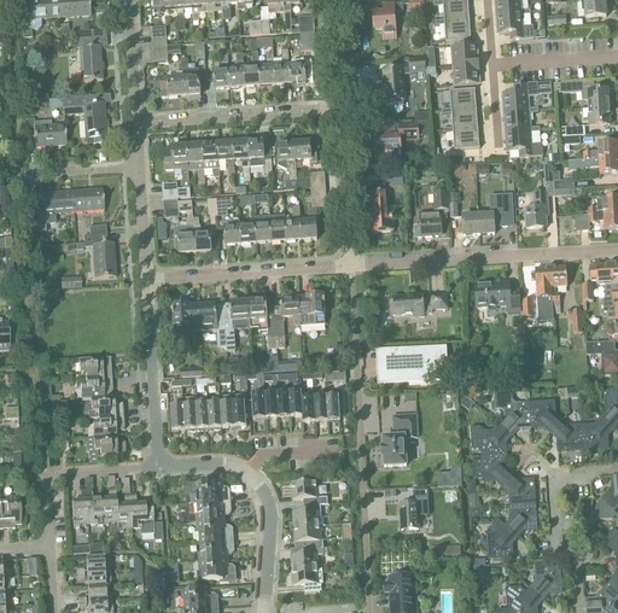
[(29,0),(29,4),(22,4),(24,35),(31,35),(30,17),(60,15),(58,0),(29,0)]
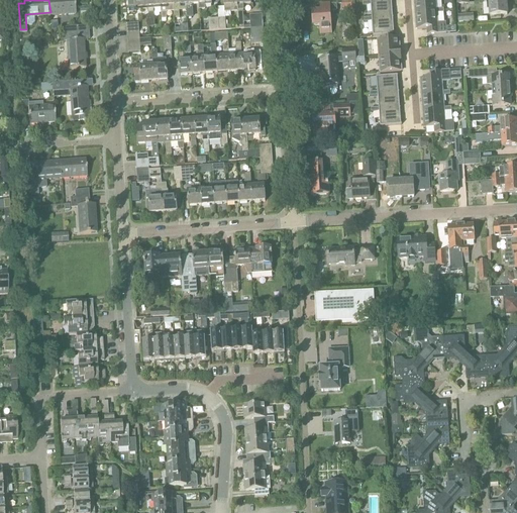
[(48,0),(50,12),(76,10),(75,0),(48,0)]
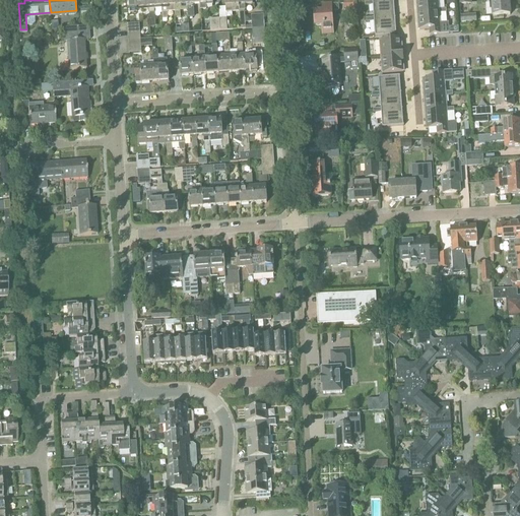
[(148,3),(148,0),(129,0),(130,9),(137,8),(136,4),(148,3)]
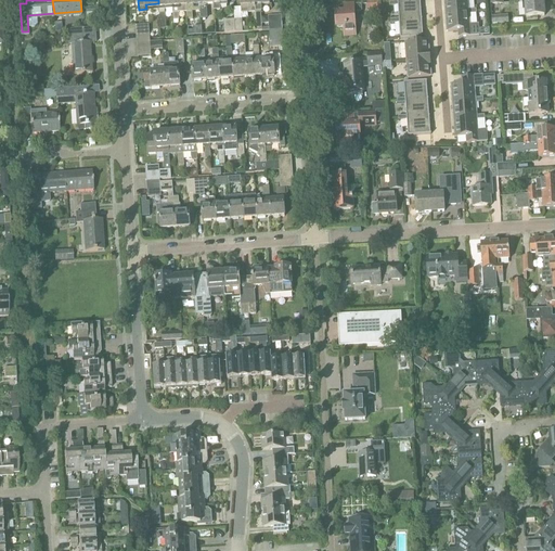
[(178,10),(186,9),(185,0),(172,0),(172,2),(173,16),(179,15),(178,10)]
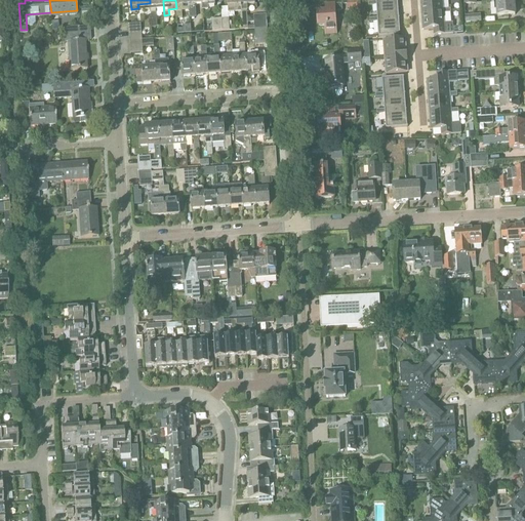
[(182,1),(189,1),(189,0),(175,0),(176,8),(177,17),(183,17),(182,1)]
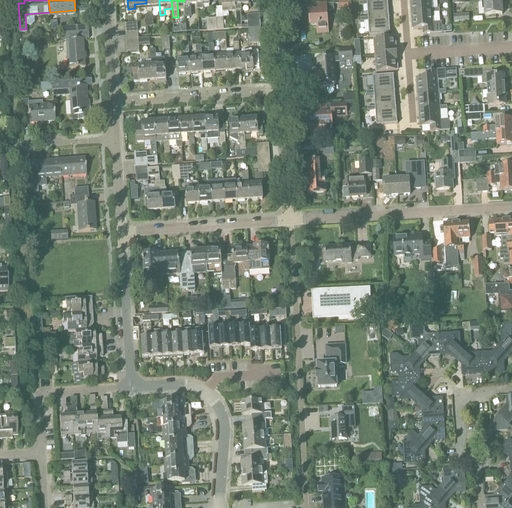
[(235,0),(235,3),(236,27),(242,26),(240,3),(248,2),(248,0),(235,0)]
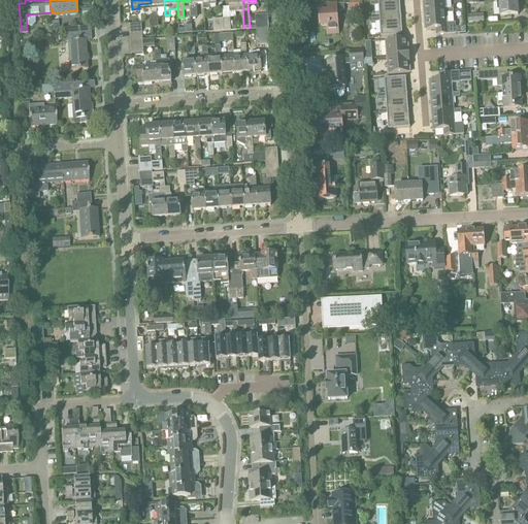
[(349,0),(349,6),(356,6),(356,9),(362,9),(361,0),(349,0)]
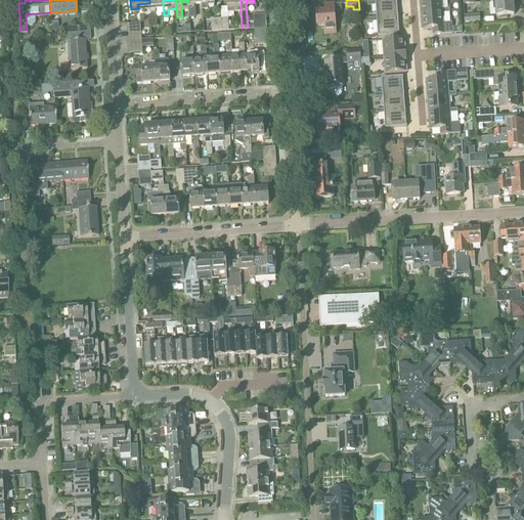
[(376,1),(377,14),(398,12),(397,0),(367,0),(367,2),(376,1)]
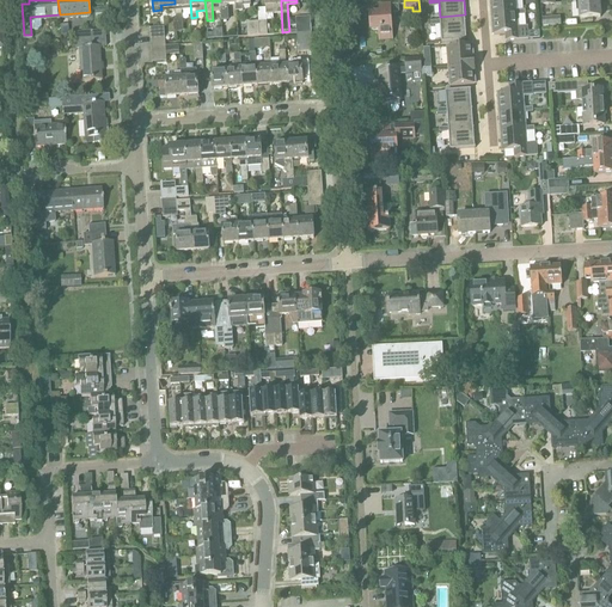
[(515,6),(514,0),(491,0),(491,4),(490,4),(491,11),(516,8),(515,6)]
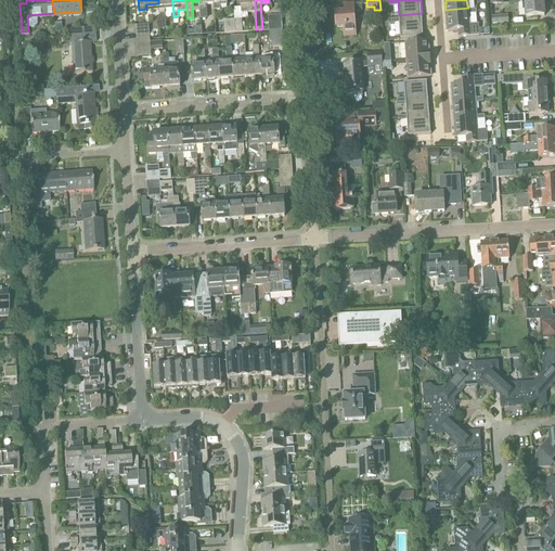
[(525,0),(526,13),(544,12),(543,0),(525,0)]
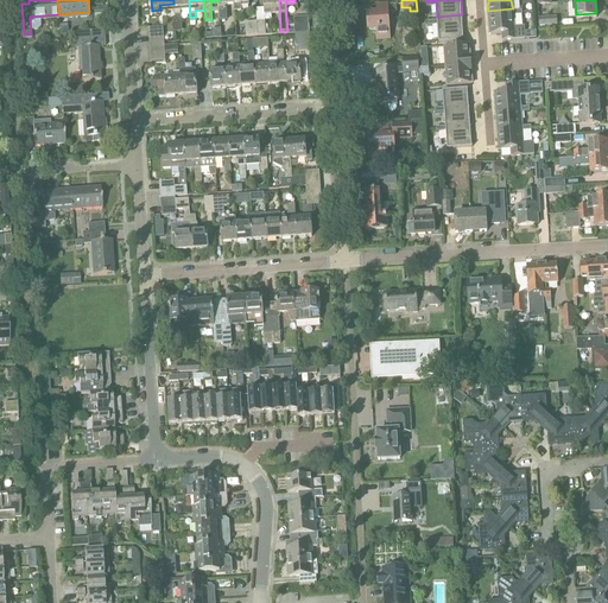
[(375,25),(377,37),(390,36),(390,24),(388,24),(387,8),(396,7),(396,1),(375,2),(377,8),(368,10),(369,25),(375,25)]
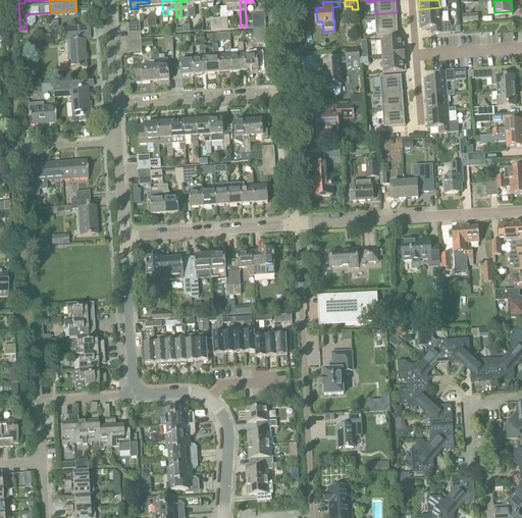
[(441,20),(440,10),(449,9),(448,5),(439,5),(440,7),(419,9),(420,19),(419,19),(420,26),(421,26),(431,26),(431,32),(451,30),(450,19),(441,20)]
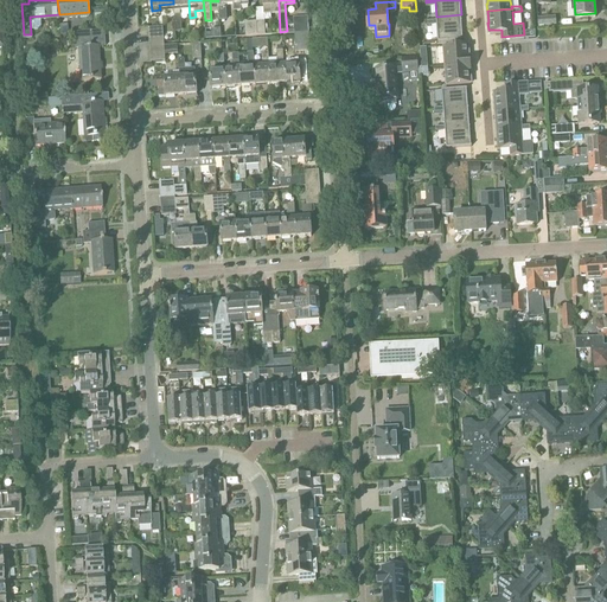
[(436,21),(438,38),(464,36),(464,34),(462,34),(461,14),(436,17),(427,17),(427,21),(436,21)]
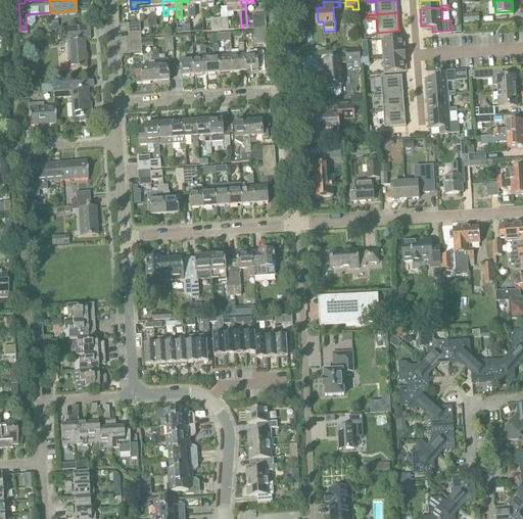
[(211,30),(222,29),(221,16),(211,17),(211,30)]
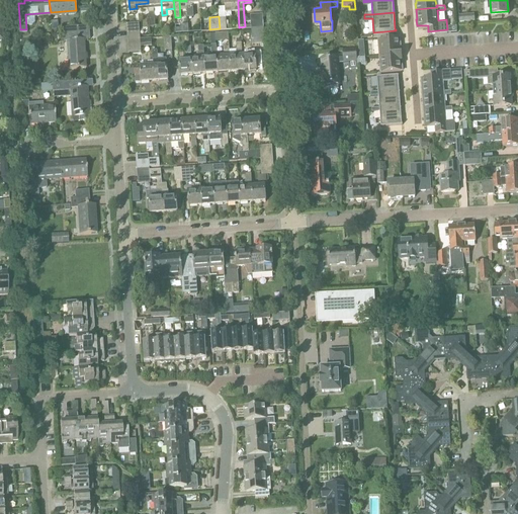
[(64,24),(65,30),(89,29),(88,22),(64,24)]
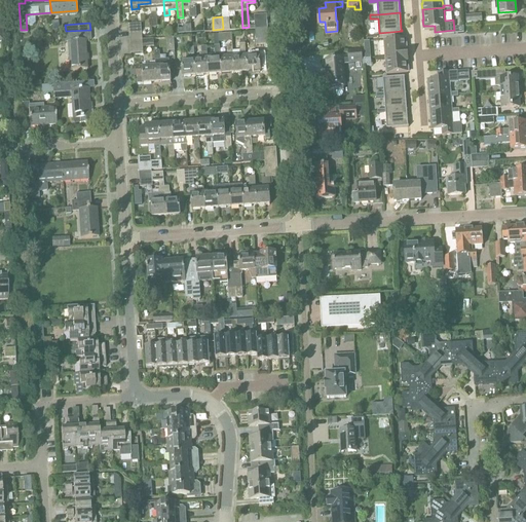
[(129,34),(129,35),(142,34),(141,27),(129,27),(129,34)]
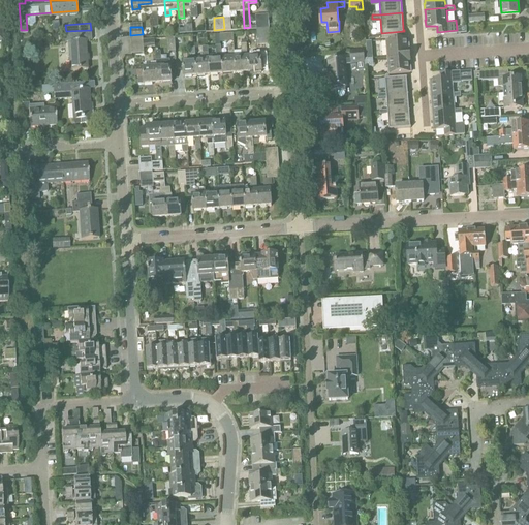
[(87,52),(85,36),(91,36),(91,30),(66,31),(69,67),(88,66),(87,58),(89,58),(89,51),(87,52)]
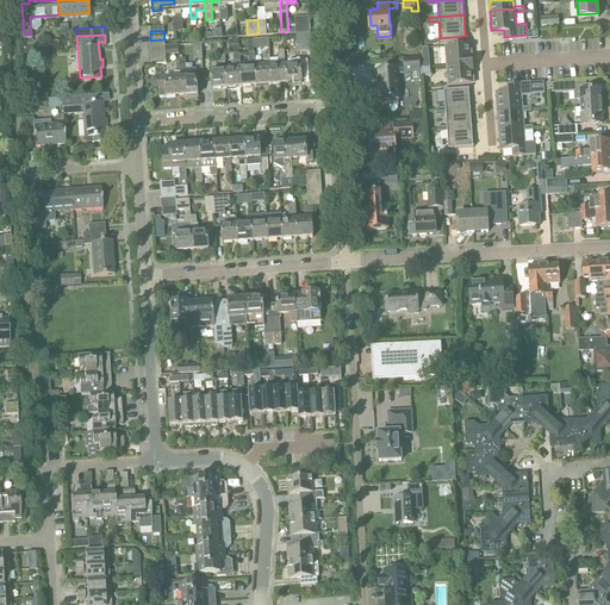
[(193,55),(203,55),(201,37),(192,38),(193,55)]
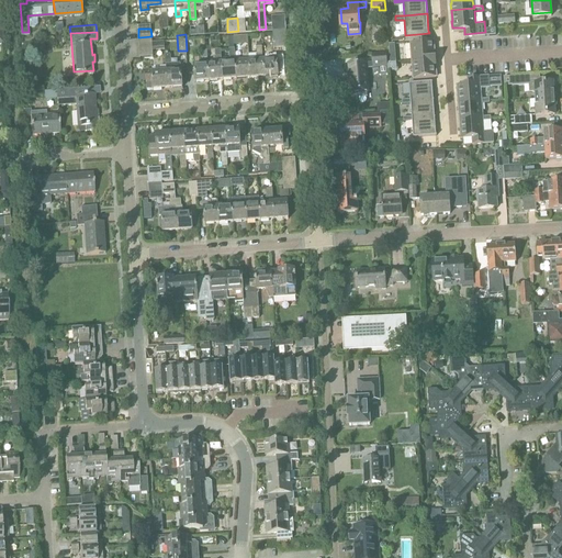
[(152,36),(138,37),(138,38),(139,46),(152,45),(152,38),(152,36)]
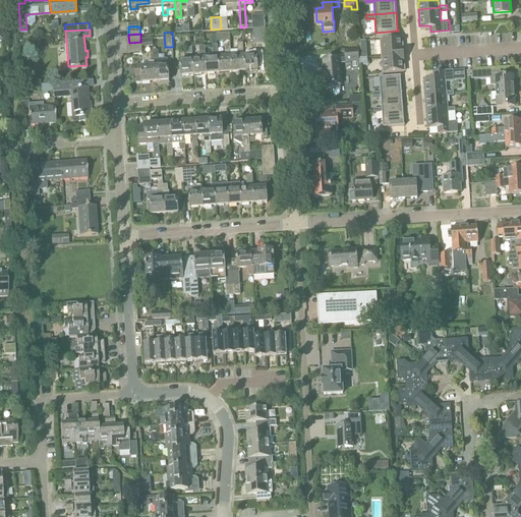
[(381,36),(382,53),(403,51),(403,45),(402,45),(401,35),(381,36)]
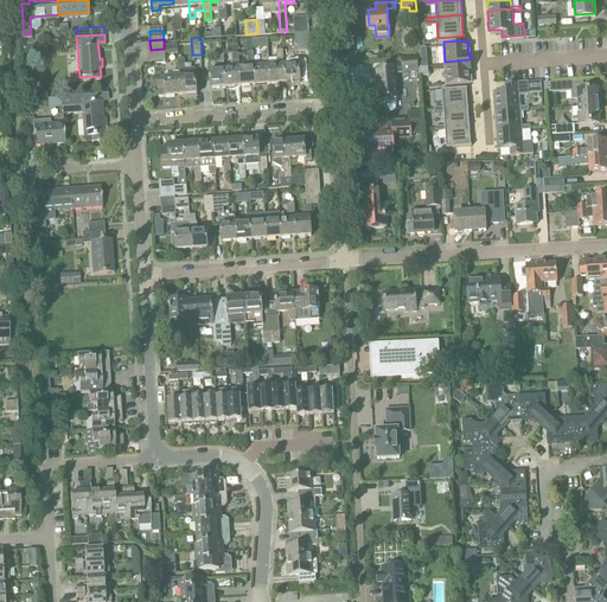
[(285,78),(283,62),(282,45),(276,46),(278,62),(269,63),(270,79),(285,78)]
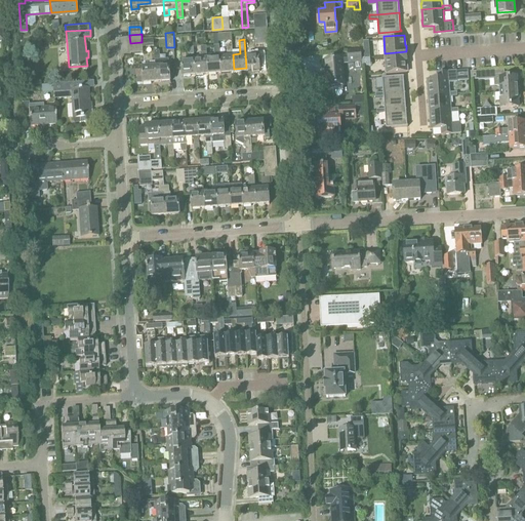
[(220,70),(219,54),(218,41),(213,42),(214,55),(207,55),(208,71),(220,70)]
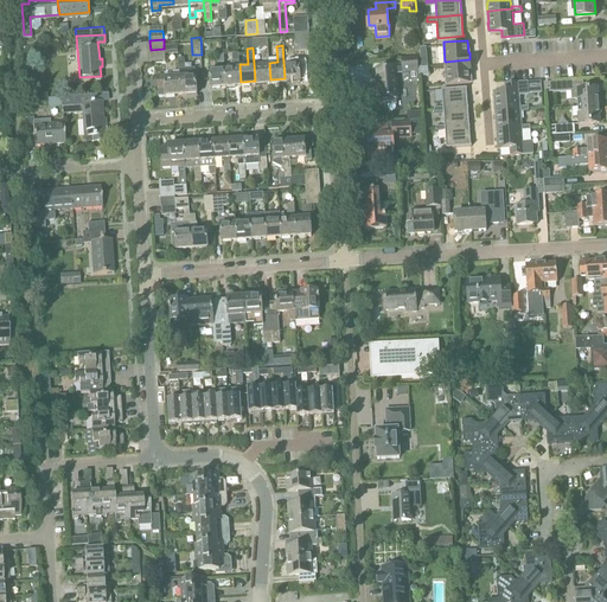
[(270,79),(269,63),(268,47),(261,47),(262,63),(254,63),(255,81),(270,79)]
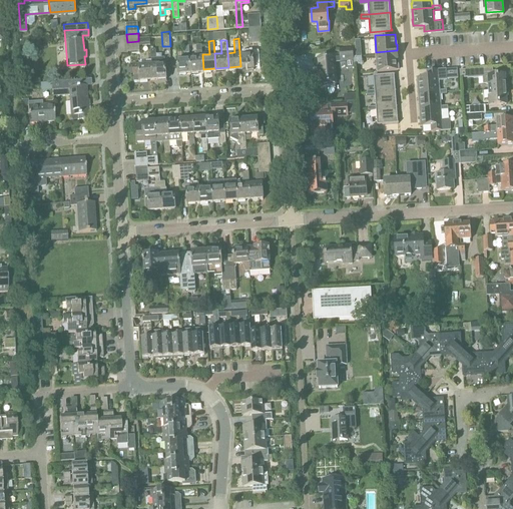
[(203,69),(202,54),(201,41),(196,42),(197,55),(189,55),(190,70),(203,69)]
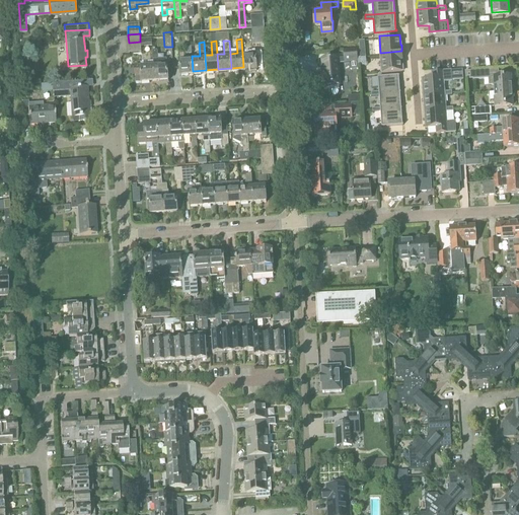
[(356,47),(344,48),(344,57),(350,56),(350,62),(351,67),(358,67),(356,47)]
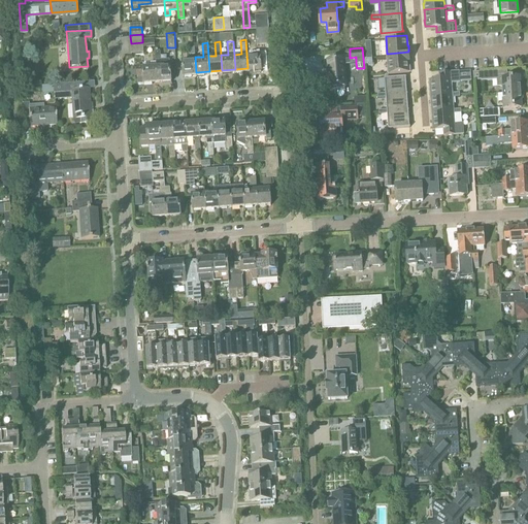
[(160,48),(155,48),(156,64),(157,79),(171,78),(169,59),(160,59),(160,48)]
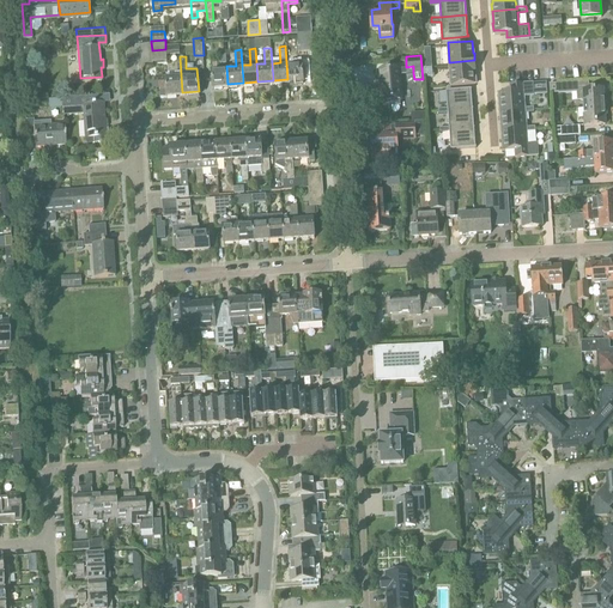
[(475,68),(474,60),(449,62),(451,81),(475,80),(474,68),(475,68)]
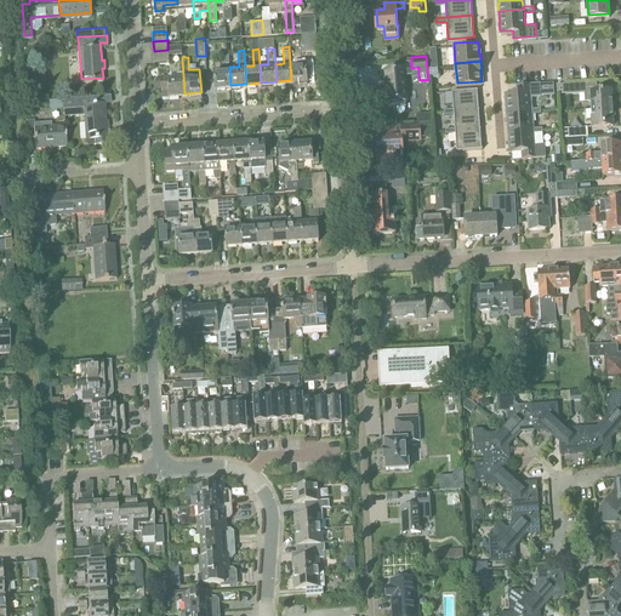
[(290,63),(291,80),(307,80),(306,62),(290,63)]
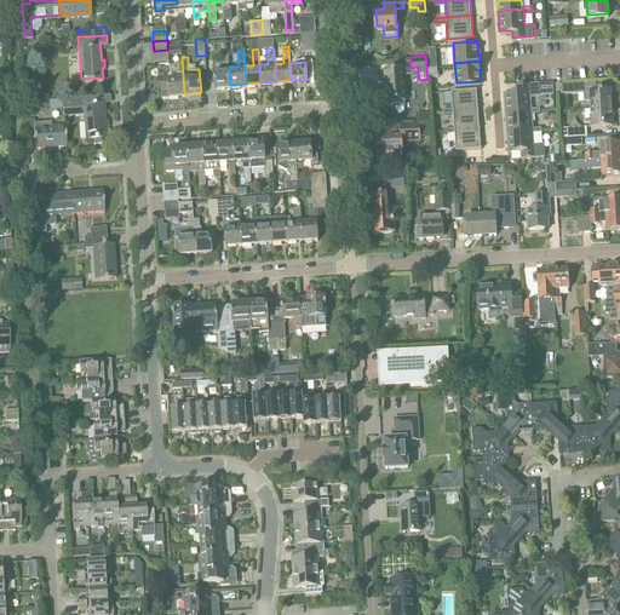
[(223,68),(213,68),(214,86),(230,85),(229,67),(229,64),(222,65),(223,68)]
